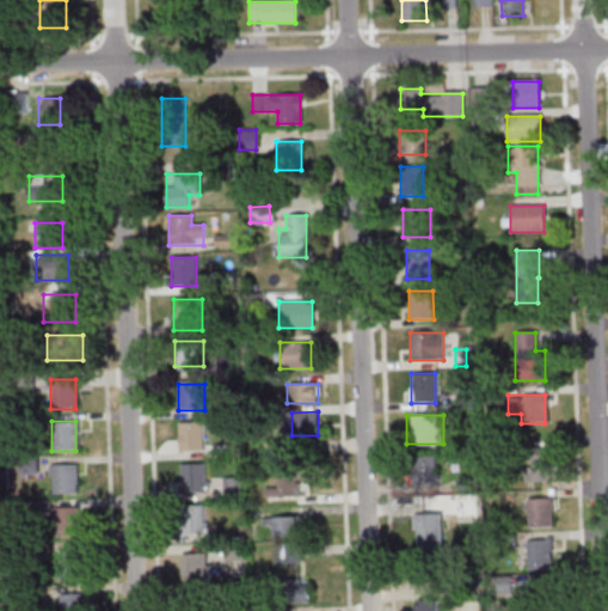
[(201,422),(178,422),(178,452),(201,452),(201,422)]
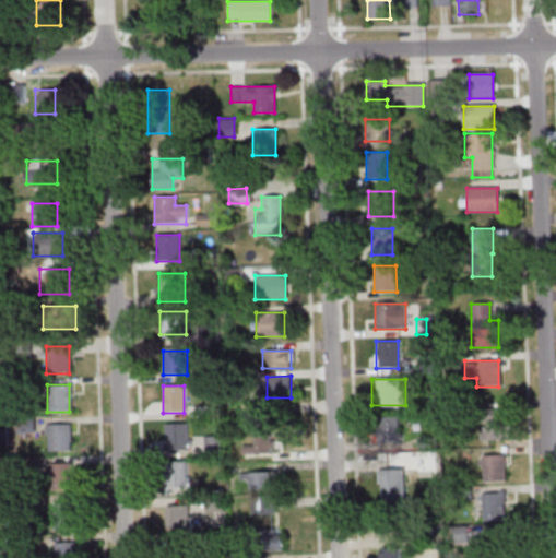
[(478,441),(501,441),(501,410),(478,410),(478,441)]
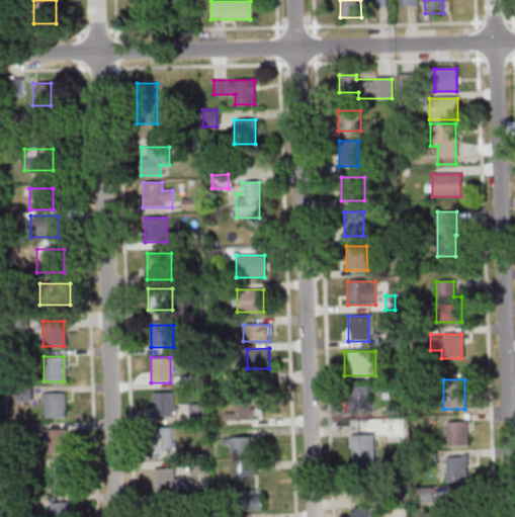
[(246,381),(222,381),(222,398),(246,398),(246,381)]
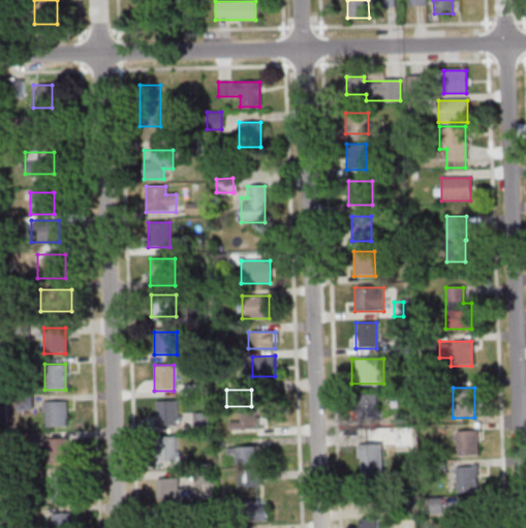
[(375,395),(356,395),(356,424),(375,424),(375,395)]
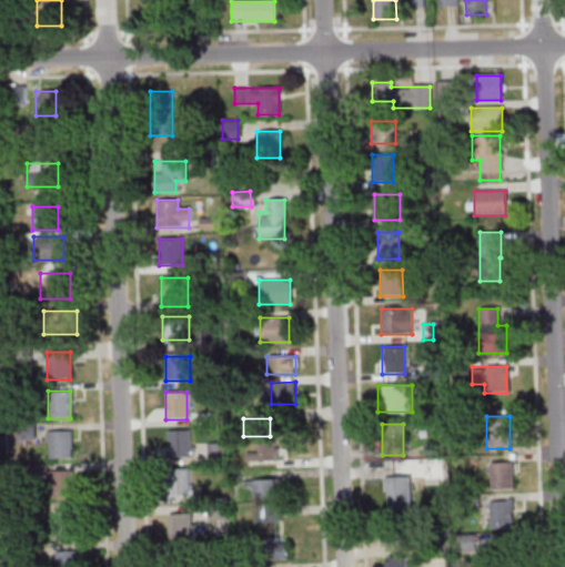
[(190,457),(190,431),(167,431),(167,457),(190,457)]
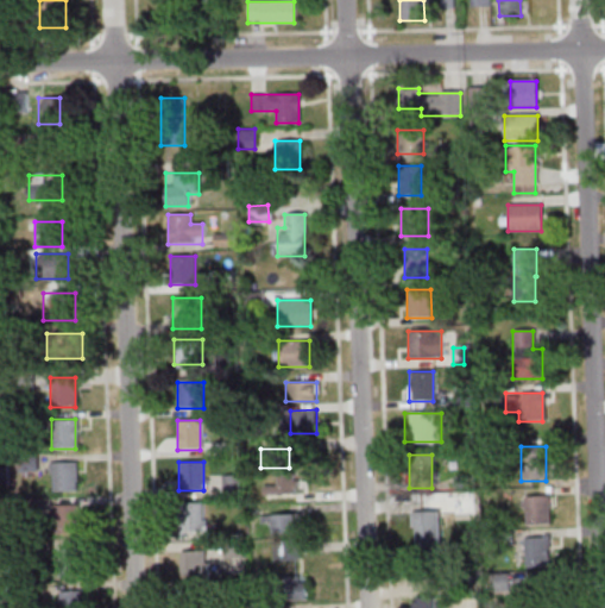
[(48,463),(48,491),(75,491),(75,463),(48,463)]
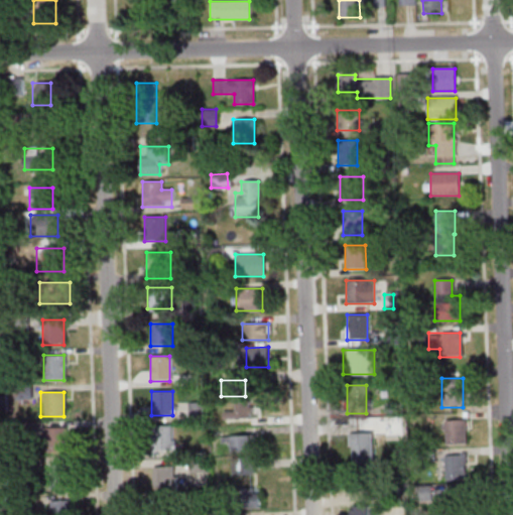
[(223,419),(250,419),(250,401),(233,401),(233,412),(223,412),(223,419)]
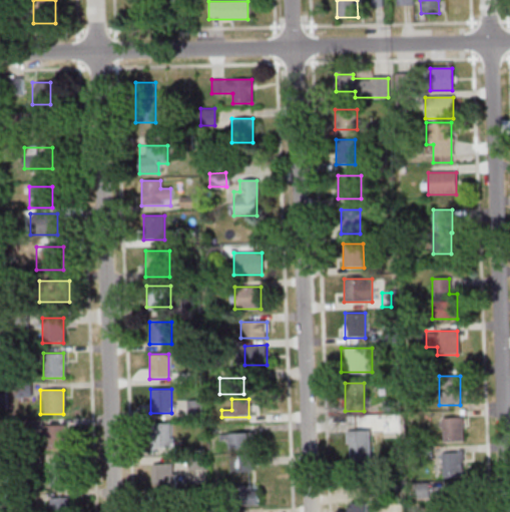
[(202,400),(186,400),(186,414),(202,414),(202,400)]
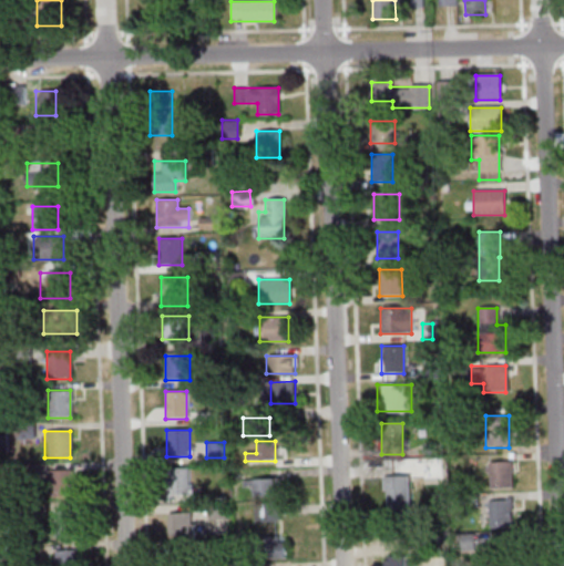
[(511,462),(486,462),(486,489),(511,489),(511,462)]
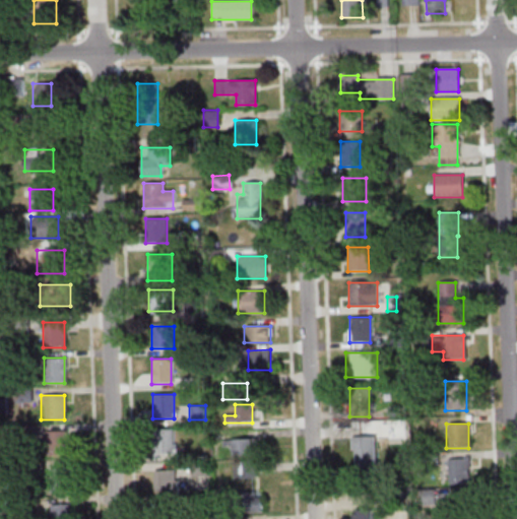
[(158,430),(158,457),(173,457),(173,430),(158,430)]
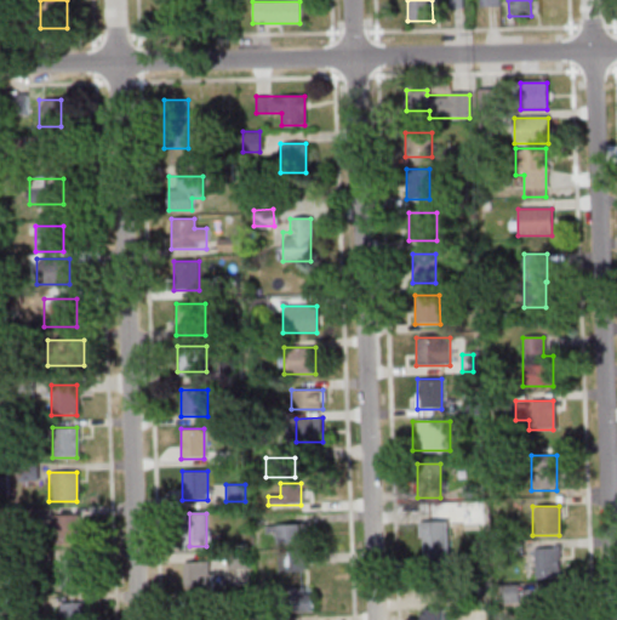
[(78,545),(78,516),(53,516),(53,545),(78,545)]
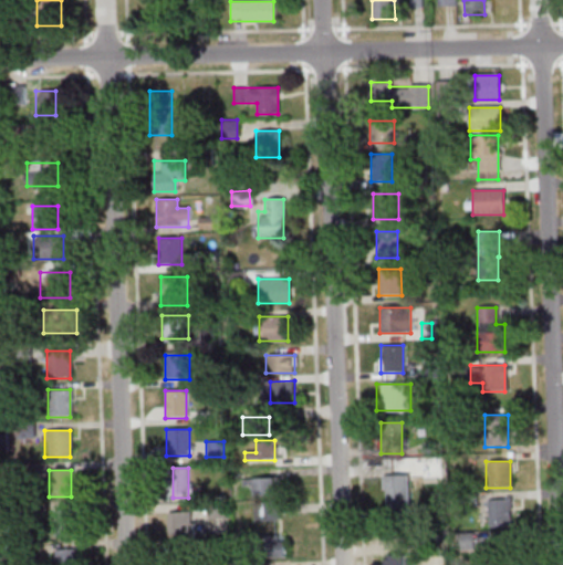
[(407,475),(385,475),(385,512),(407,512),(407,475)]
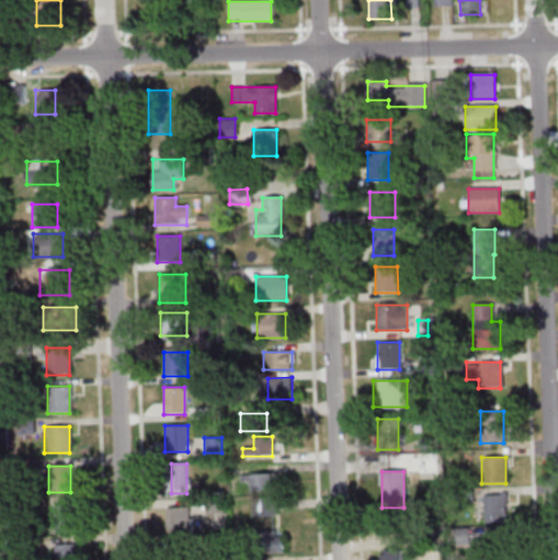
[(273,475),(240,475),(240,482),(249,482),(249,492),(273,492),(273,475)]
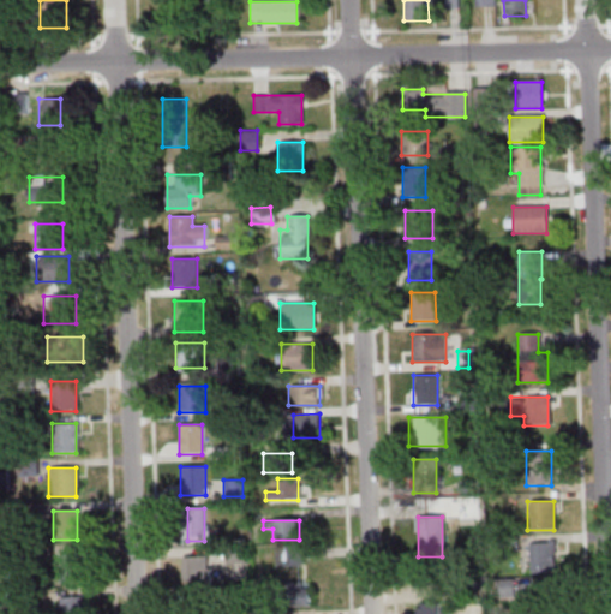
[(528,572),(553,572),(553,543),(528,543),(528,572)]
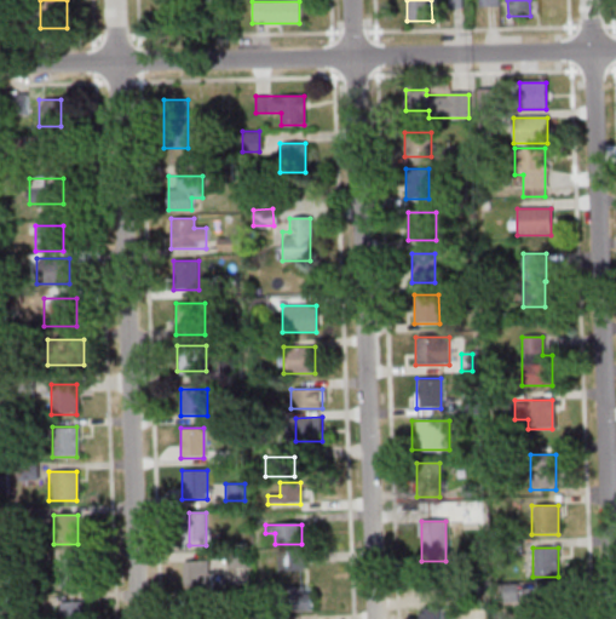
[(276,550),(276,571),(303,571),(303,550),(276,550)]
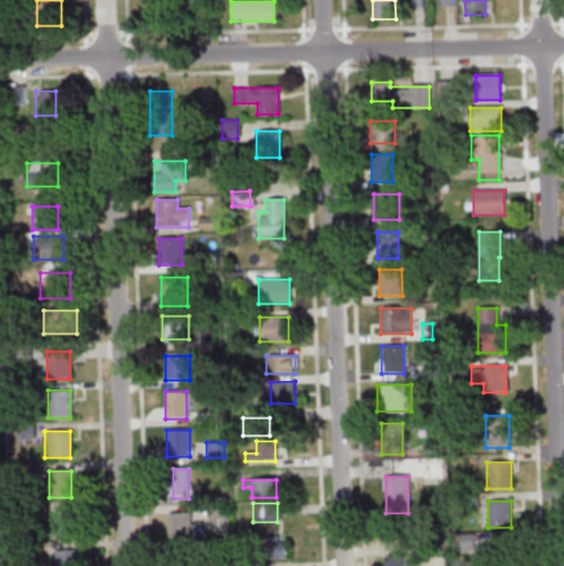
[(207,518),(225,518),(225,505),(207,505),(207,518)]
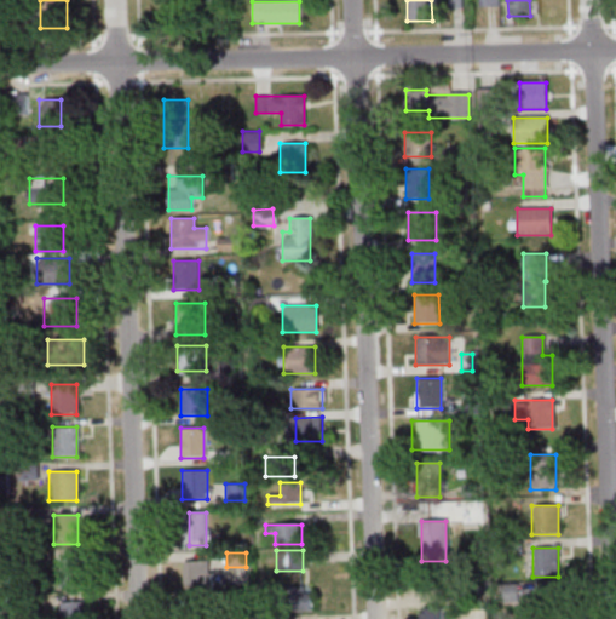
[(55,588),(82,588),(82,559),(55,559),(55,588)]
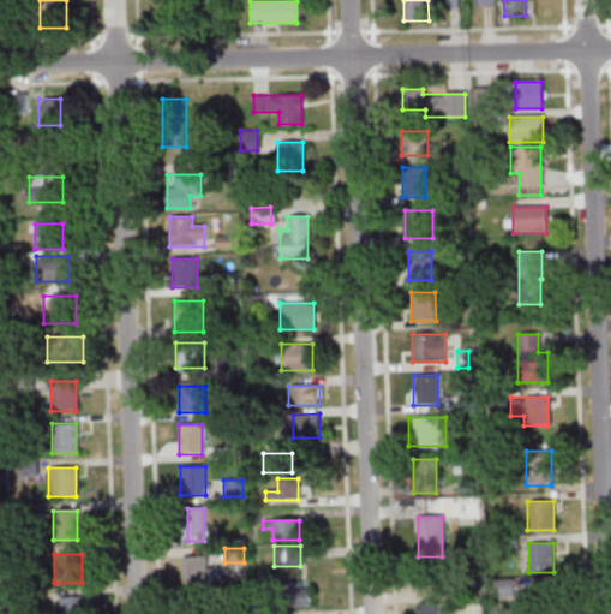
[(181,556),(181,583),(208,583),(208,556),(181,556)]
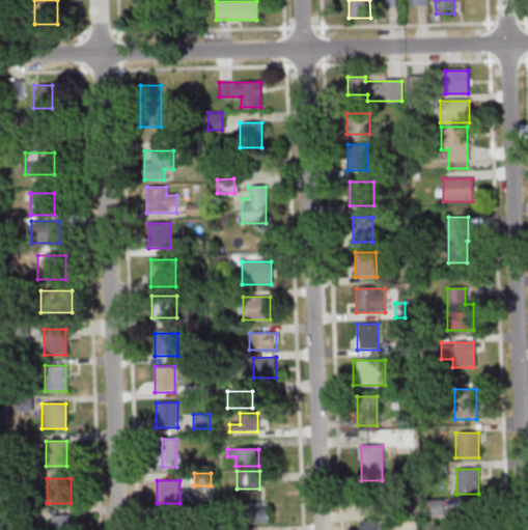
[(428,501),(428,515),(442,515),(442,501),(428,501)]
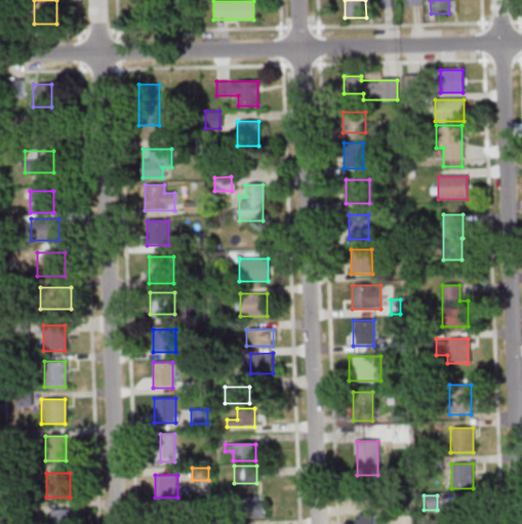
[(465,523),(465,516),(468,516),(468,500),(454,500),(454,523),(465,523)]
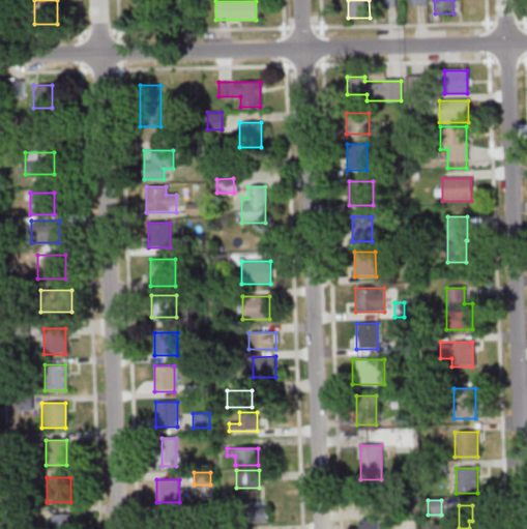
[(71,528),(71,515),(49,515),(49,528),(71,528)]
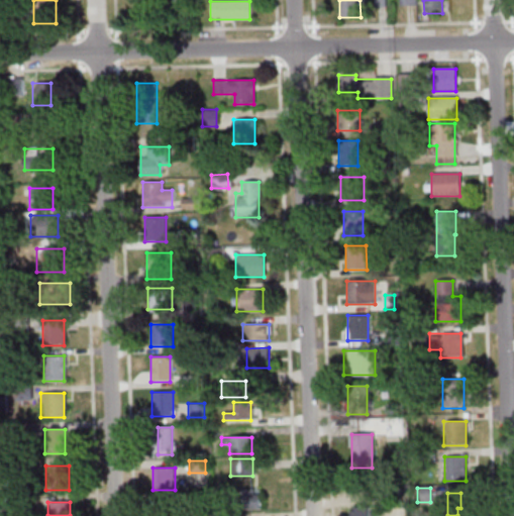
[(373,515),(374,507),(349,507),(349,515),(373,515)]
